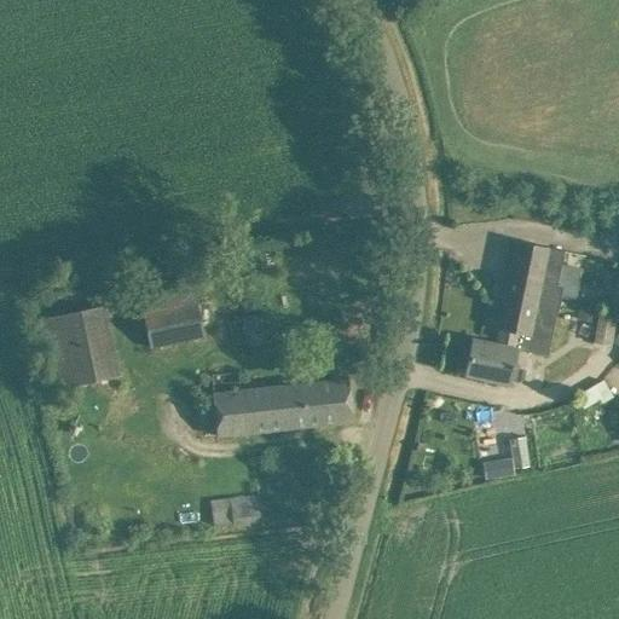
[(516,241),(502,310),(554,320),(556,312),(561,285),(556,284),(563,250),(541,246),(516,241)]
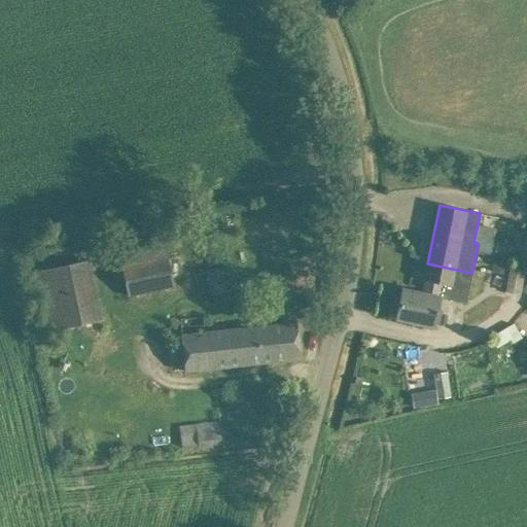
[(166,241),(118,250),(128,295),(174,286),(173,283),(168,255),(166,241)]
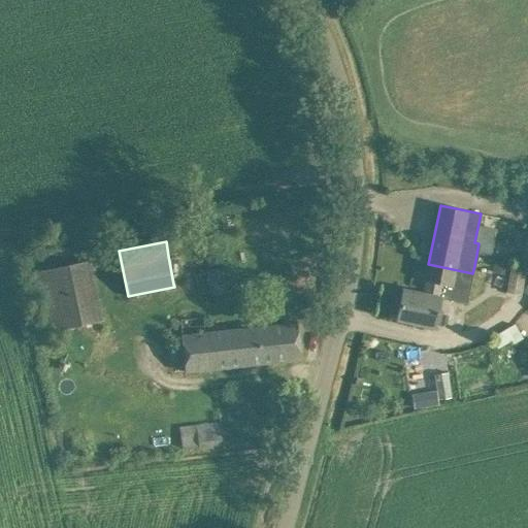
[(33,272),(45,330),(102,318),(90,260),(33,272)]
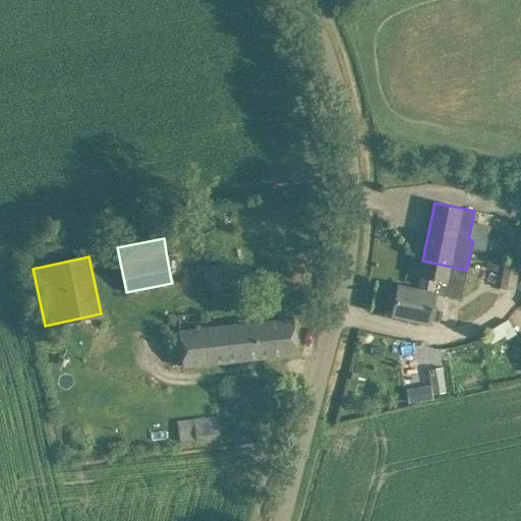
[(503,273),(500,288),(514,291),(518,267),(504,265),(504,262),(488,257),(485,269),(503,273)]
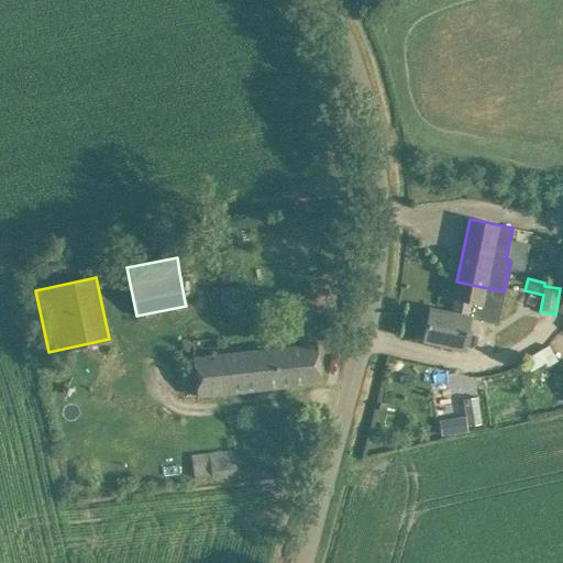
[(431,309),(424,340),(462,348),(463,346),(468,348),(472,333),(465,332),(468,318),(477,319),(479,307),(499,311),(504,291),(456,282),(453,299),(455,299),(452,315),(431,309)]
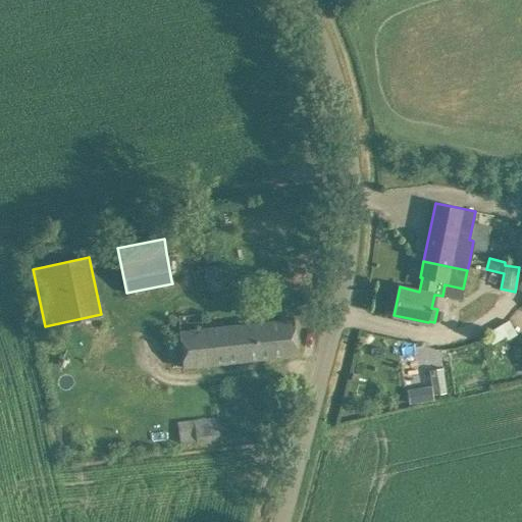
[(203,268),(208,292),(225,288),(219,264),(203,268)]
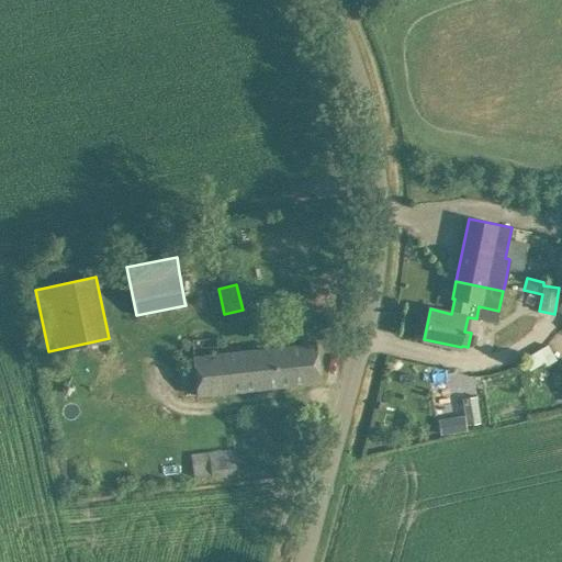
[(217,353),(192,356),(197,396),(299,384),(321,382),(316,343),(294,345),(217,353)]
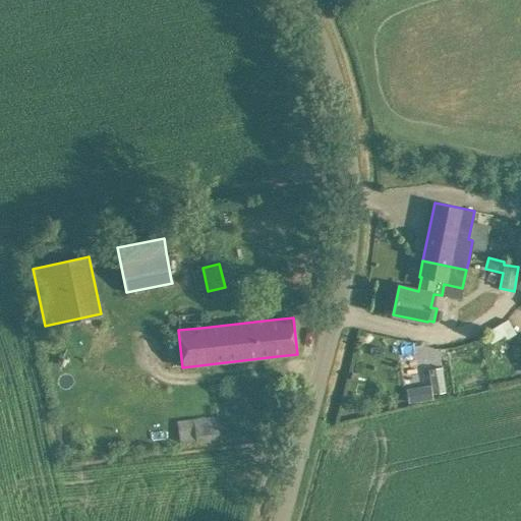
[(486,330),(493,341),(512,332),(506,320),(486,330)]
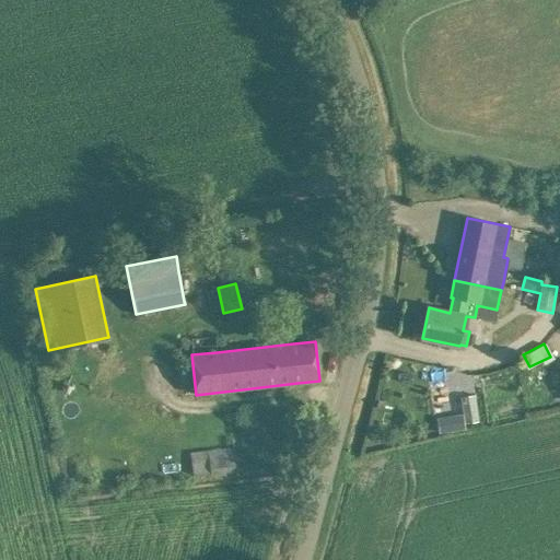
[(463,413),(436,418),(439,432),(465,429),(463,413)]
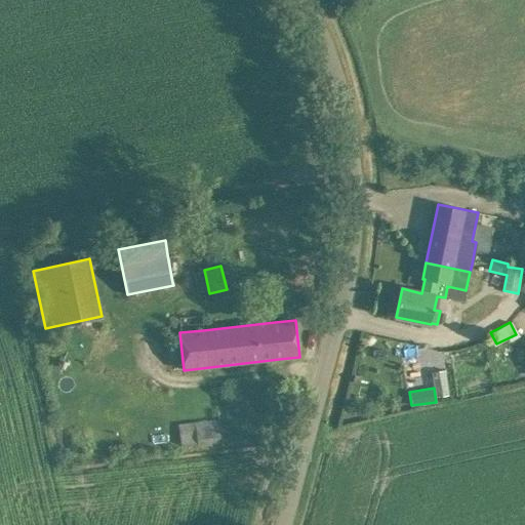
[(178,425),(182,448),(220,442),(218,420),(178,425)]
